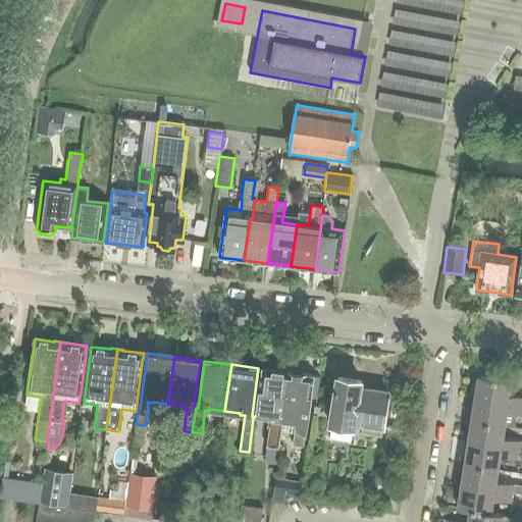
[(280,435),(290,371),(289,371),(289,372),(262,369),(256,416),(268,418),(266,427),(268,428),(266,447),(278,449),(280,435)]
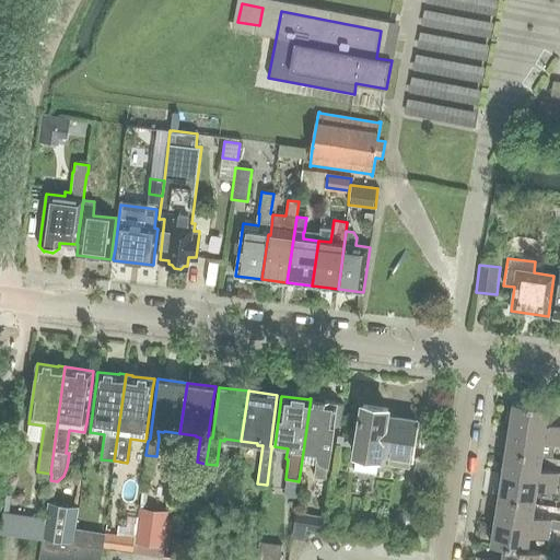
[(329,401),(329,400),(311,398),(301,467),(302,467),(304,451),(316,452),(315,466),(313,477),(325,479),(327,466),(328,467),(334,426),(336,415),(337,404),(329,401)]
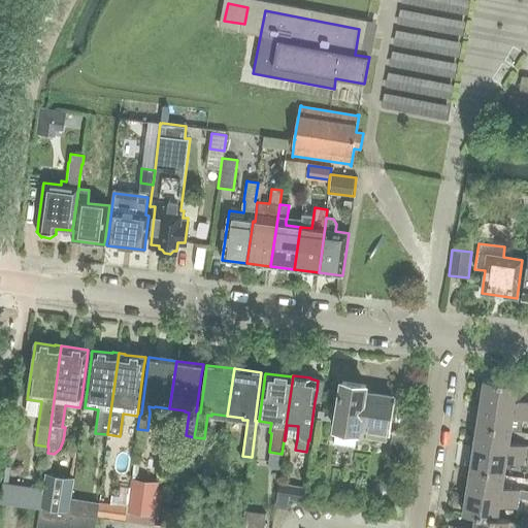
[(481,403),(527,410),(527,401),(516,399),(518,385),(484,380),(481,403)]
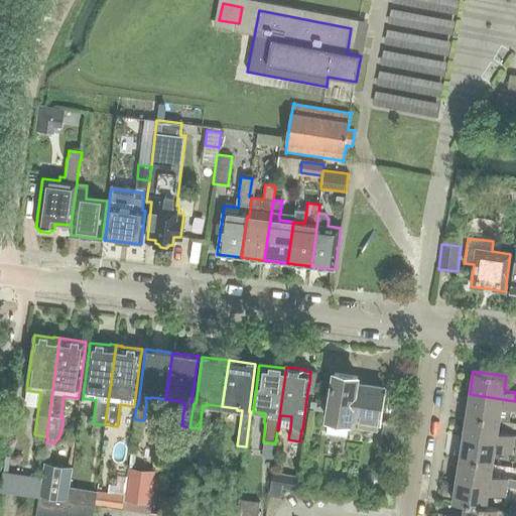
[(309,382),(307,392),(312,393),(315,372),(310,372),(309,382)]
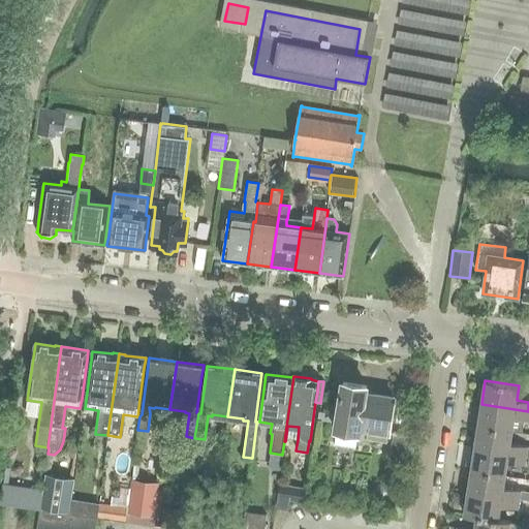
[(366,386),(343,382),(341,393),(335,432),(337,432),(335,442),(355,445),(358,436),(361,436),(362,431),(368,432),(366,439),(386,442),(389,432),(394,398),(365,394),(366,386)]
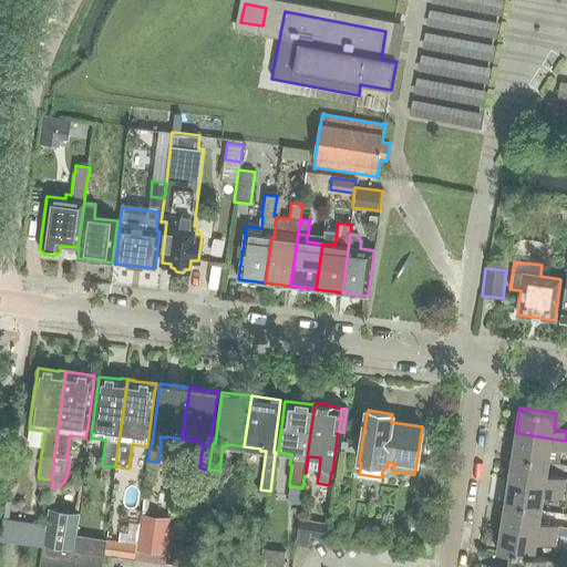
[(566,441),(516,433),(513,456),(548,462),(548,463),(559,465),(562,450),(566,450),(566,441)]
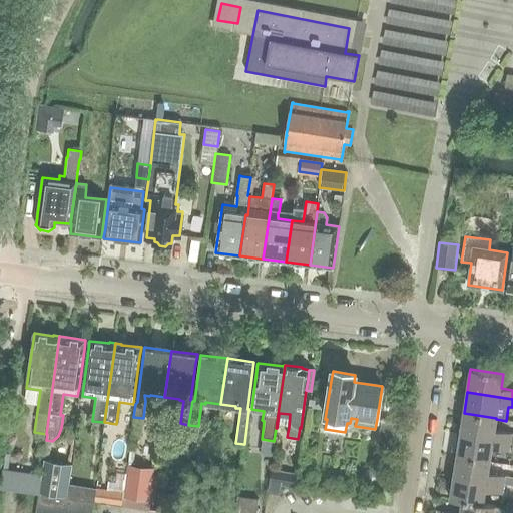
[(311,398),(309,408),(322,410),(323,400),(311,398)]
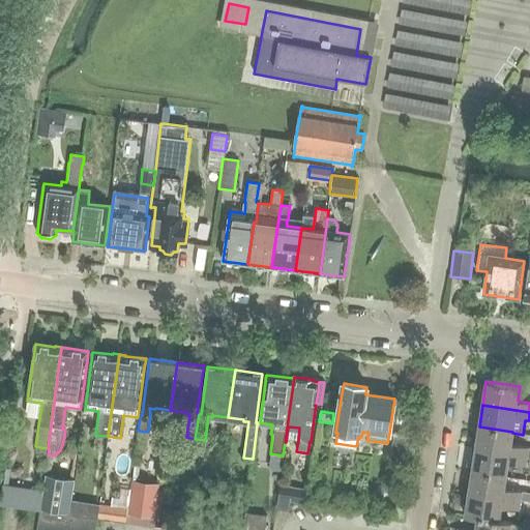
[(512,432),(479,427),(475,449),(526,457),(528,448),(510,445),(512,433),(512,432)]
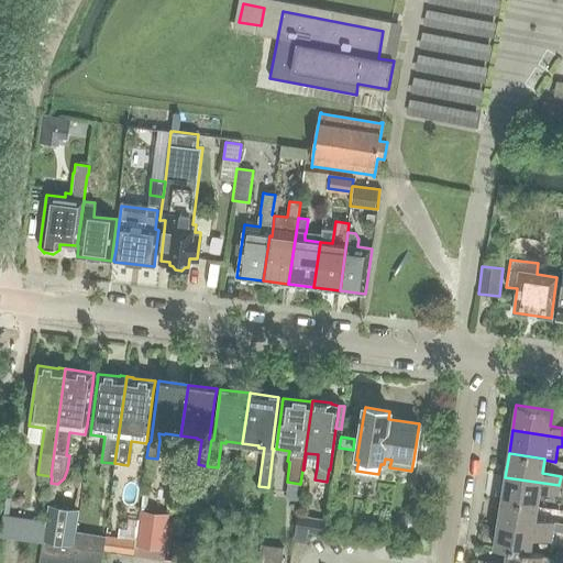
[(207,466),(203,494),(213,495),(218,467),(207,466)]
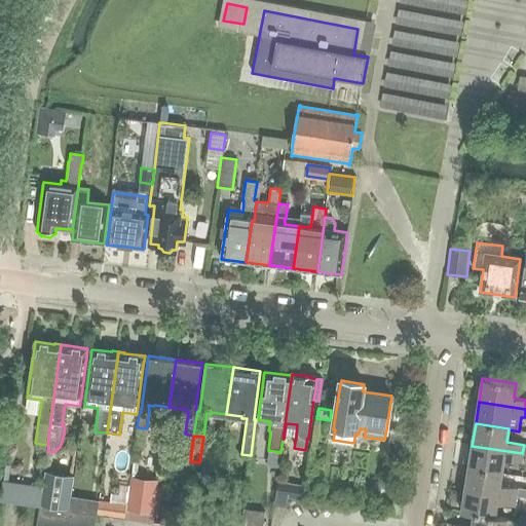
[(522,453),(472,446),(468,467),(501,473),(503,459),(521,462),(522,453)]
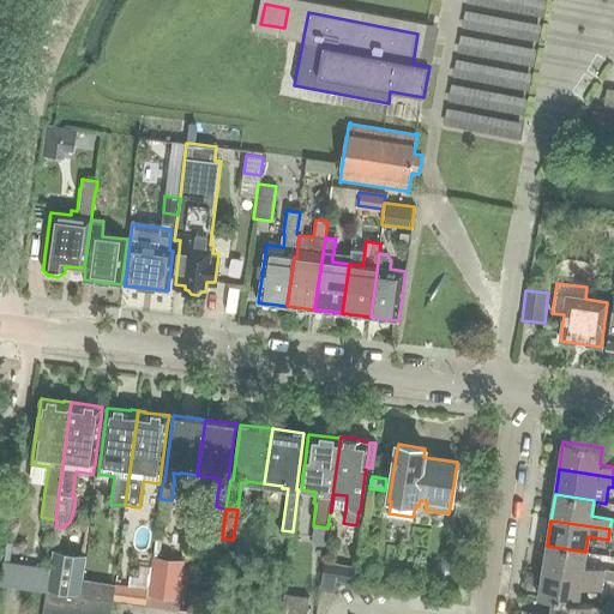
[(585,552),(547,546),(543,571),(602,581),(602,579),(603,570),(583,567),(585,552)]
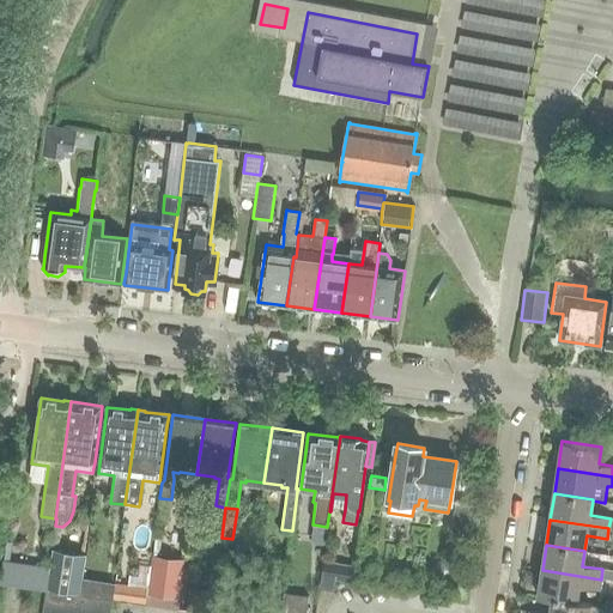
[(86,557),(53,551),(50,569),(49,576),(47,589),(64,592),(79,594),(80,595),(86,557)]
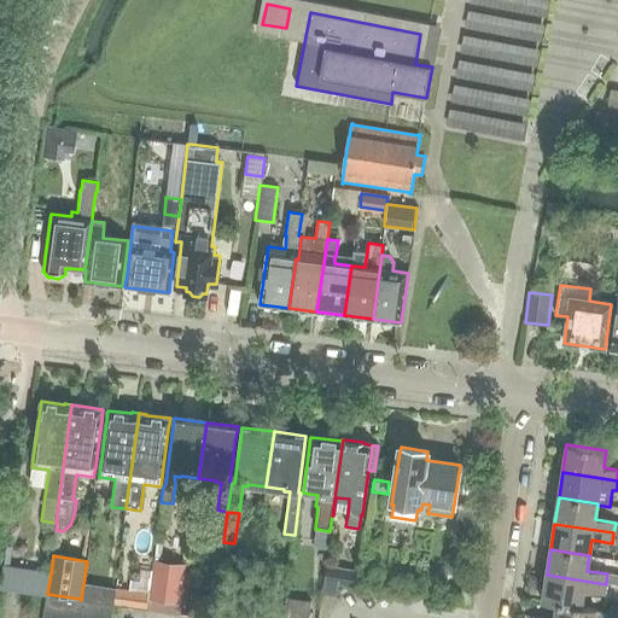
[(149,593),(146,608),(146,611),(179,616),(186,565),(152,560),(149,593)]
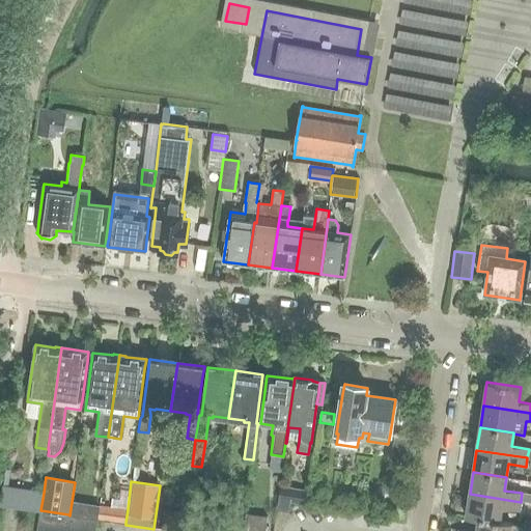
[(3,486),(0,507),(6,508),(20,509),(39,512),(40,510),(43,499),(44,493),(3,486)]
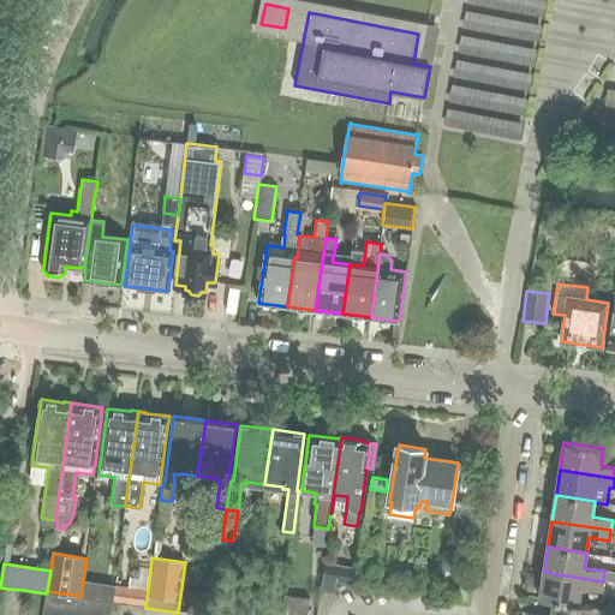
[(321,591),(333,593),(335,593),(336,583),(339,565),(326,563),(321,591)]
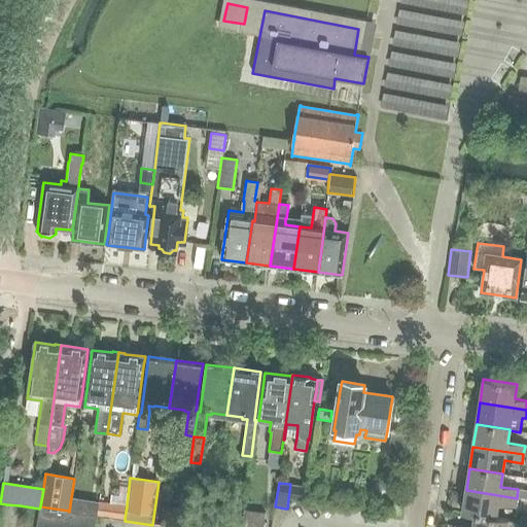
[(526,490),(518,489),(517,497),(526,498),(526,490)]
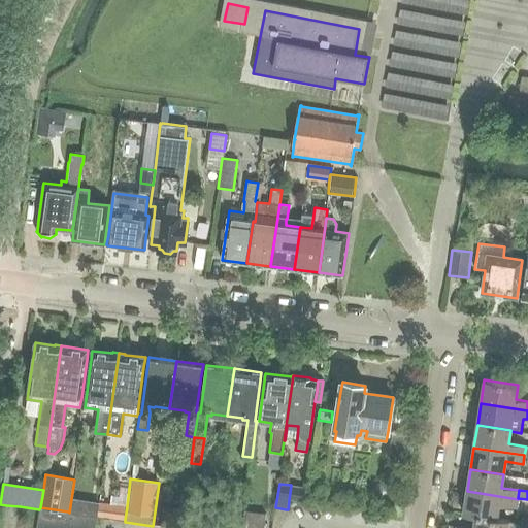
[(518,499),(467,491),(463,515),(475,517),(475,516),(497,519),(499,505),(516,508),(518,499)]
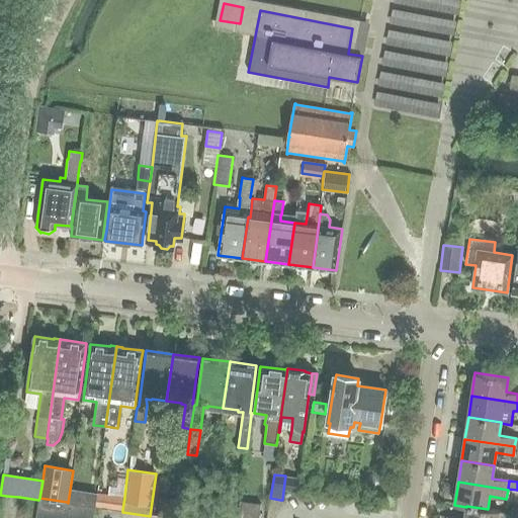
[(83,491),(81,505),(83,505),(95,507),(96,507),(97,494),(97,493),(83,491)]
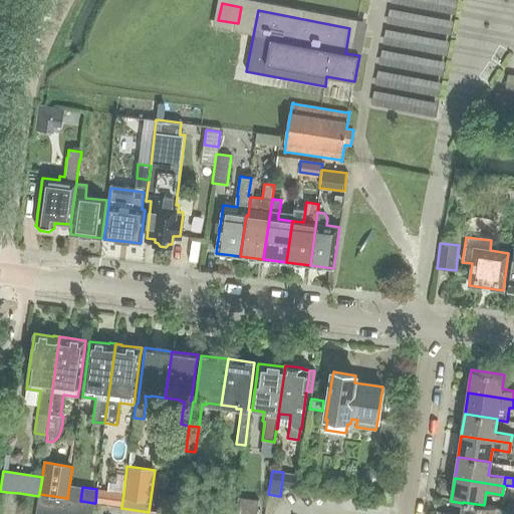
[(95,503),(121,506),(123,493),(96,490),(95,503)]
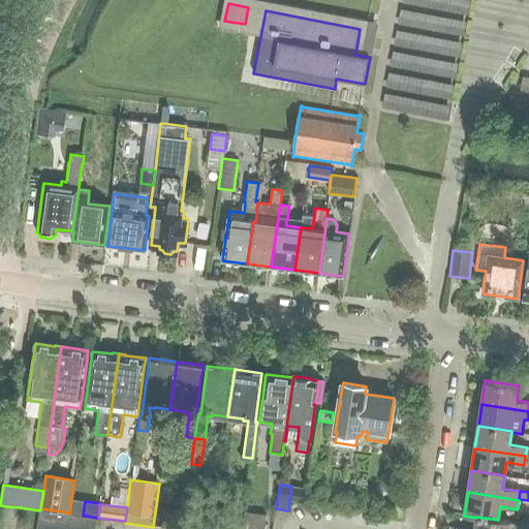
[(51,528),(55,510),(40,508),(39,510),(36,528),(51,528)]
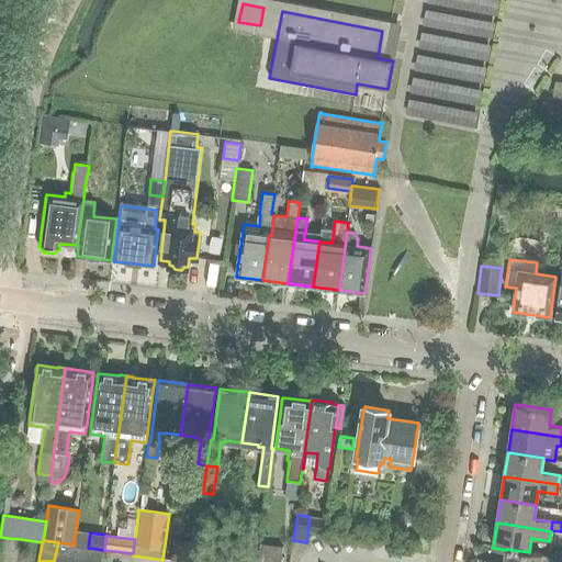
[(173,540),(171,561),(181,561),(190,561),(192,542),(173,540)]
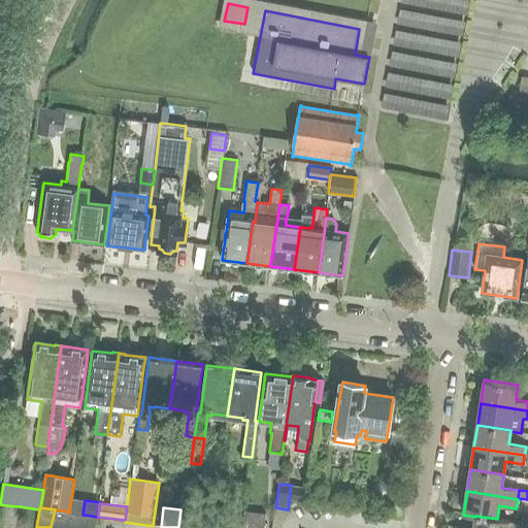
[(55,509),(51,527),(65,527),(68,512),(55,509)]
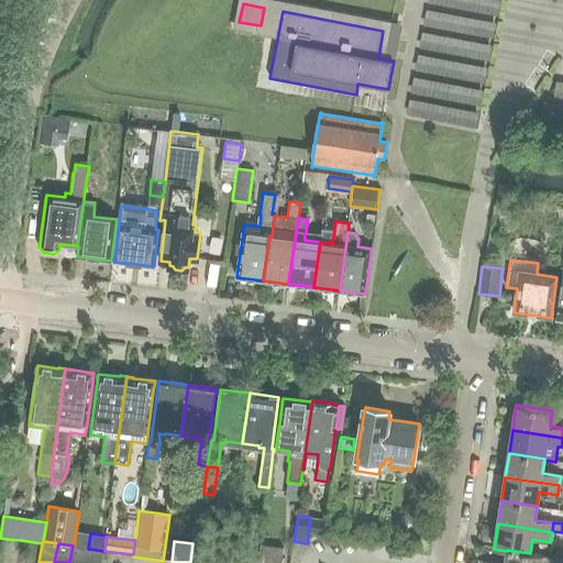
[(74,547),(73,545),(69,562),(86,562),(88,549),(74,547)]
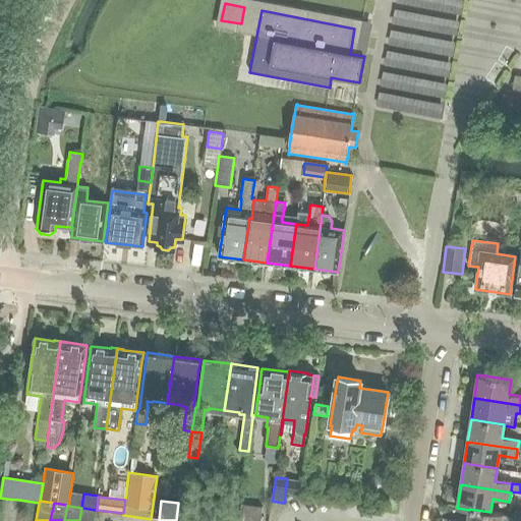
[(241,520),(261,520),(262,507),(243,505),(241,520)]
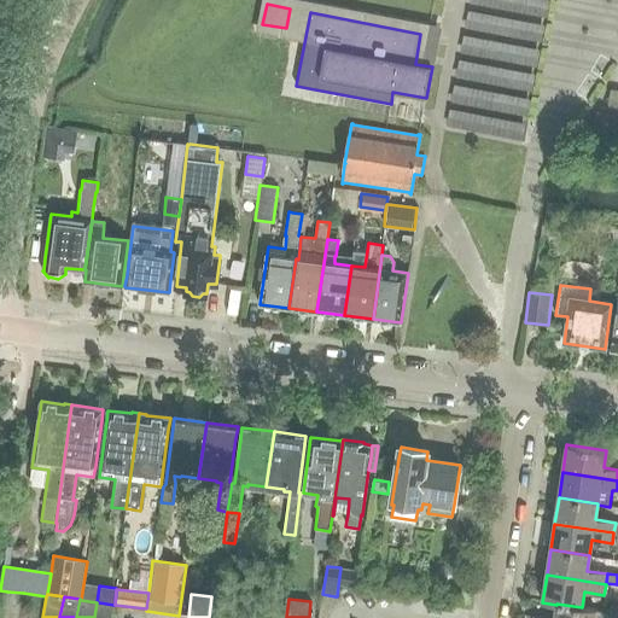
[(97,602),(94,617),(111,617),(114,605),(99,602),(97,602)]
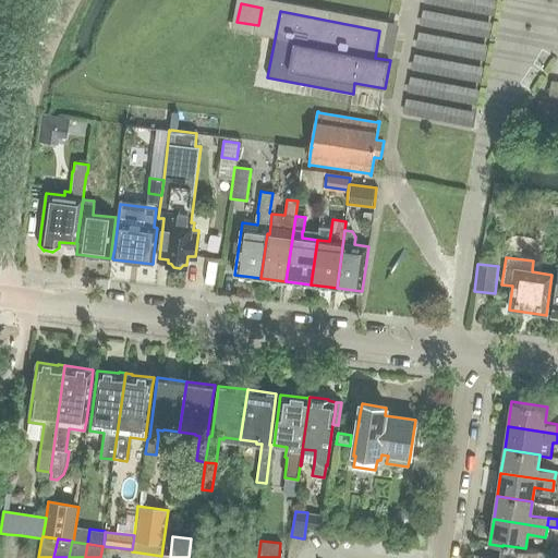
[(490,557),(482,557),(546,557),(545,555),(542,553),(537,552),(537,549),(525,548),(502,545),(502,546),(500,557),(490,557)]
